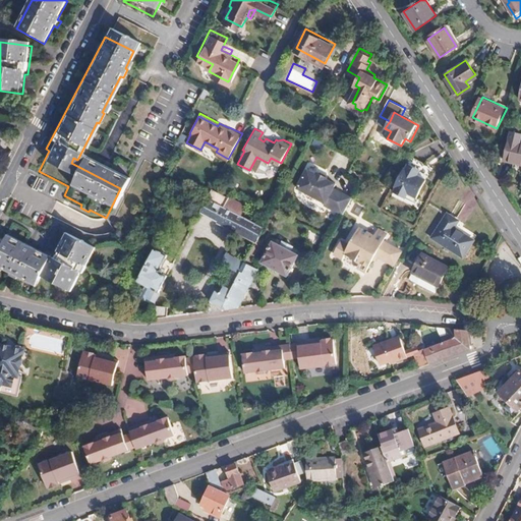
[(520,168),(520,147),(519,147),(520,139),(520,138),(511,136),(504,164),(520,168)]
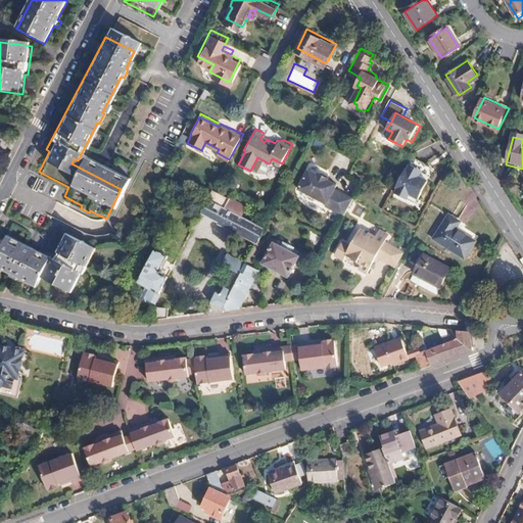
[(337,186),(340,182),(334,177),(333,174),(325,169),(323,170),(314,164),(303,185),(311,189),(311,194),(317,198),(323,195),(330,200),(328,203),(346,215),(357,196),(337,186)]
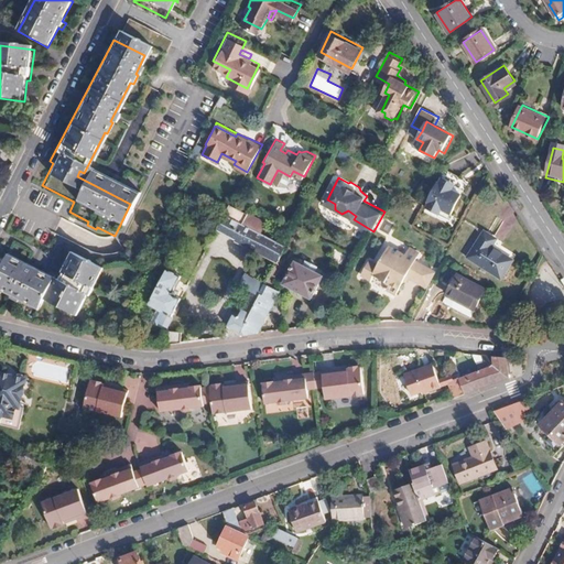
[(443,224),(461,191),(437,179),(420,210),(423,212),(420,217),(431,224),(434,218),(443,224)]
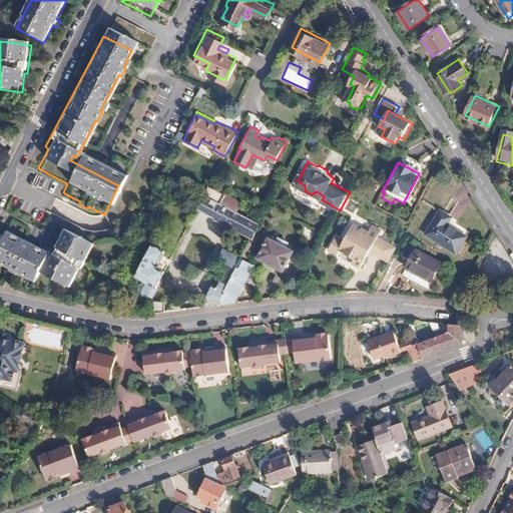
[(221,202),(226,192),(210,184),(197,207),(215,216),(216,214),(222,218),(225,219),(231,208),(221,202)]
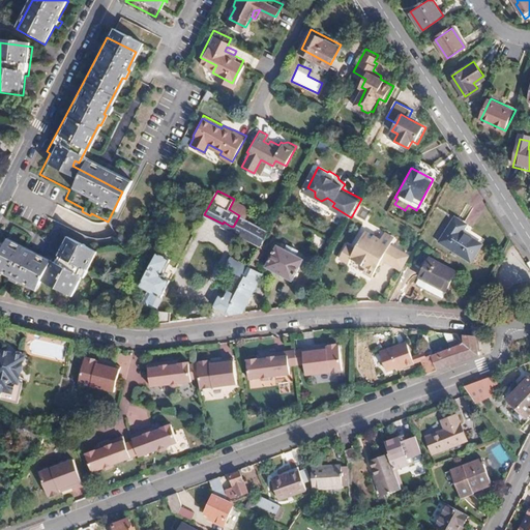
[(252,208),(234,199),(229,209),(239,215),(246,219),(252,208)]
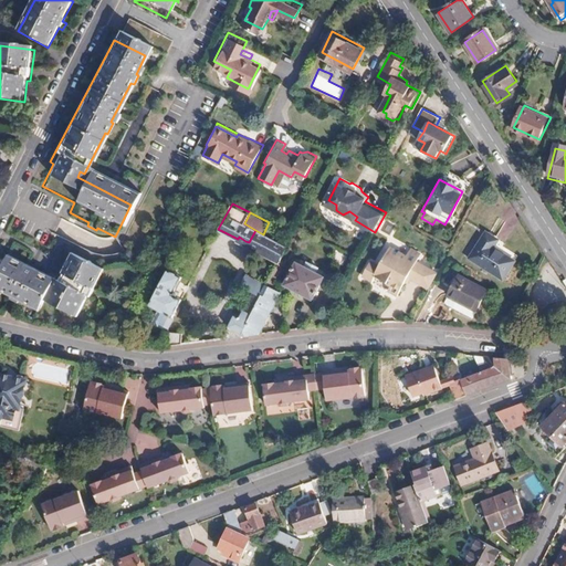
[(442,230),(444,224),(436,219),(432,224),(442,230)]
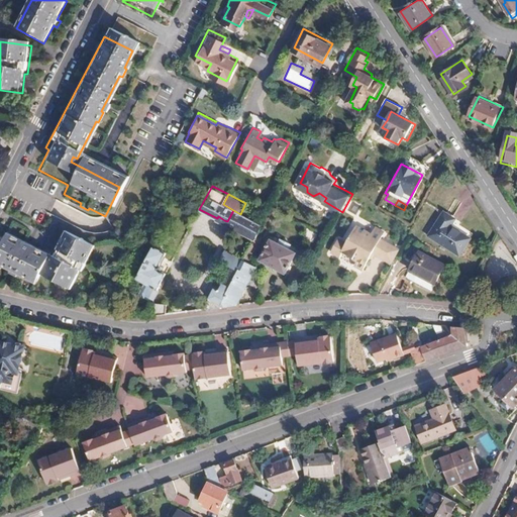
[(264,226),(240,214),(233,210),(227,221),(224,220),(223,222),(256,239),(259,236),(264,226)]
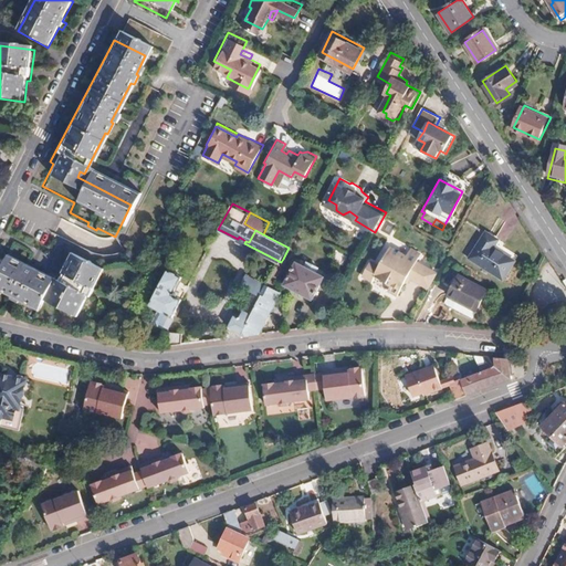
[(513,259),(492,245),(498,238),(485,230),(469,255),(502,276),(513,259)]
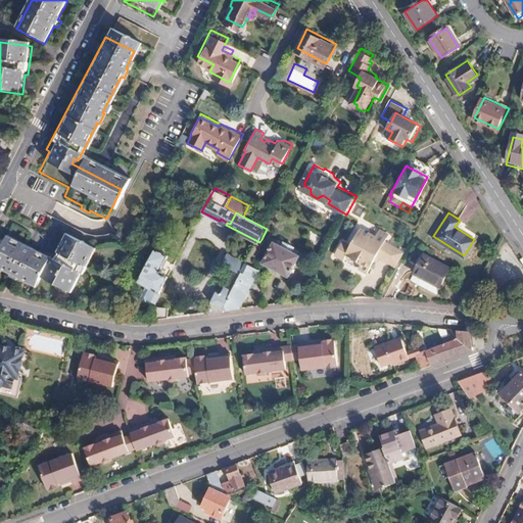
[(377,237),(362,229),(352,246),(347,255),(360,262),(355,269),(368,275),(378,257),(387,241),(390,235),(381,230),(377,237)]
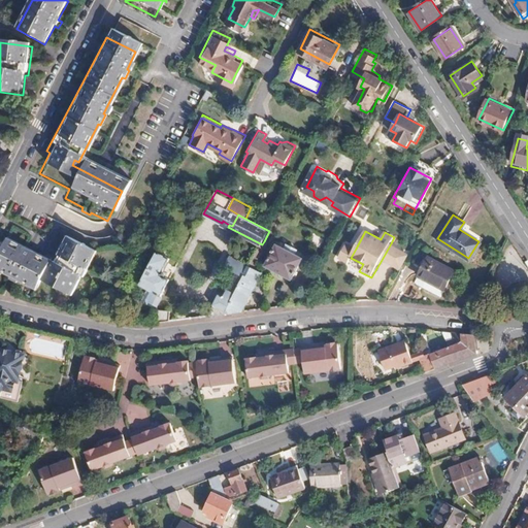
[(75,282),(90,255),(54,235),(43,255),(45,256),(41,263),(0,242),(0,278),(3,279),(1,284),(7,287),(9,284),(26,292),(32,282),(64,298),(73,281),(75,282)]
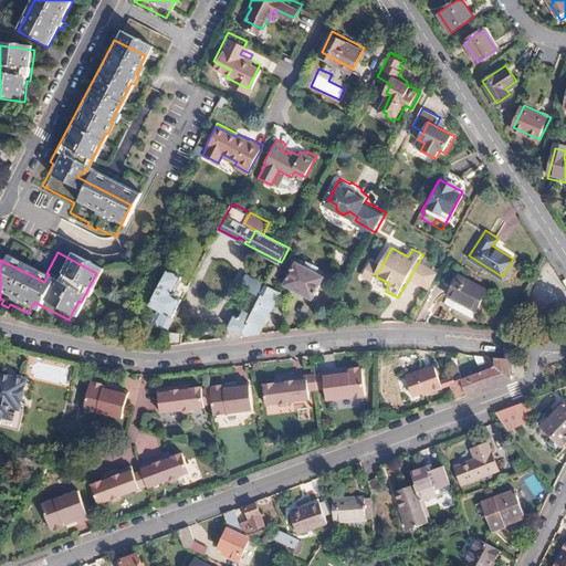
[(276,283),(287,261),(283,259),(281,262),(272,280),(276,283)]
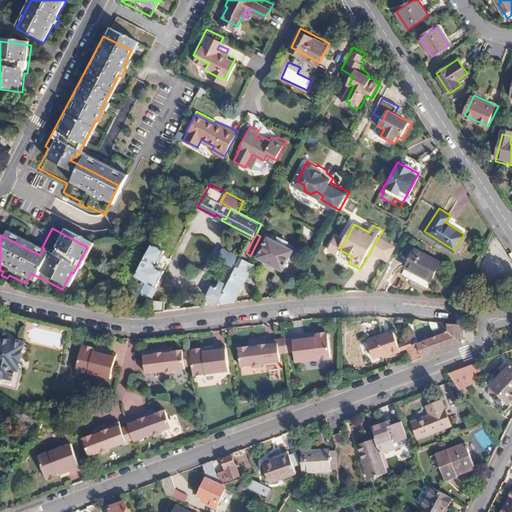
[(286,269),(297,249),(289,245),(292,240),(281,234),(279,238),(273,235),(261,256),(286,269)]
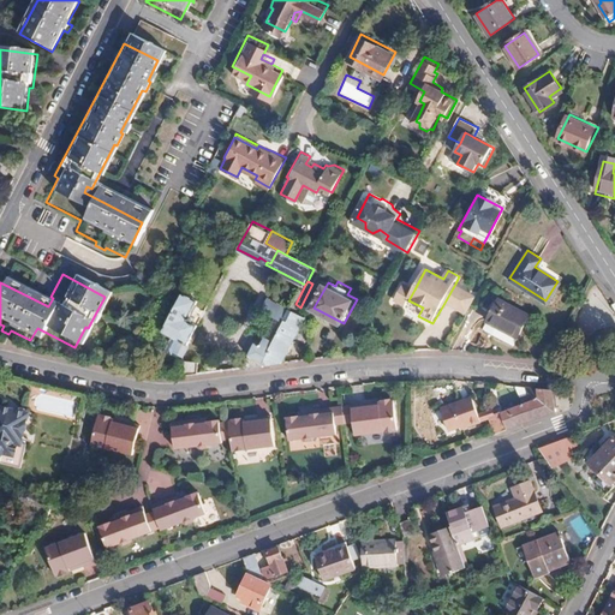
[(408,300),(415,290),(404,284),(393,302),(405,308),(408,300)]
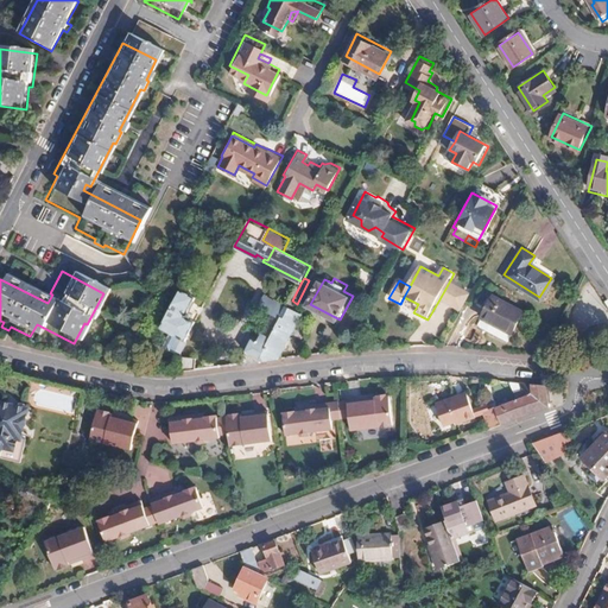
[(472,292),(450,280),(439,299),(461,311),(472,292)]
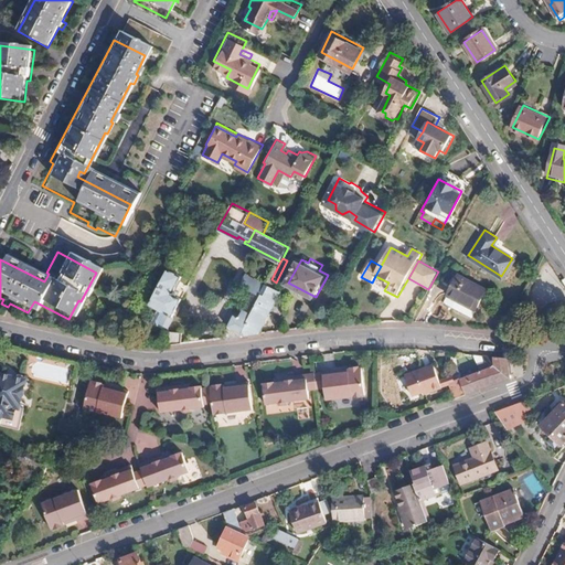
[(160,328),(176,299),(168,295),(179,276),(166,269),(147,304),(156,310),(153,315),(159,319),(156,326),(160,328)]
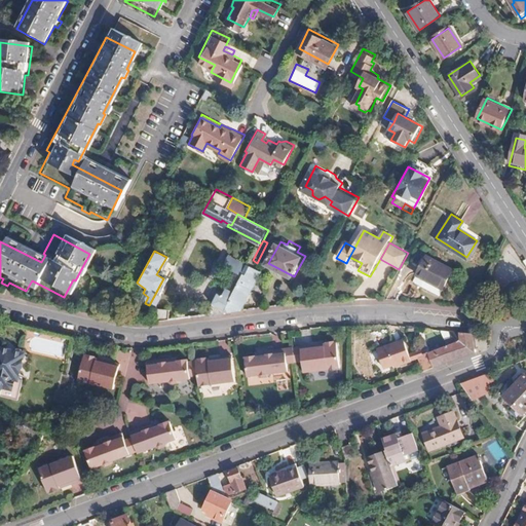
[(442,286),(452,267),(426,253),(416,271),(442,286)]
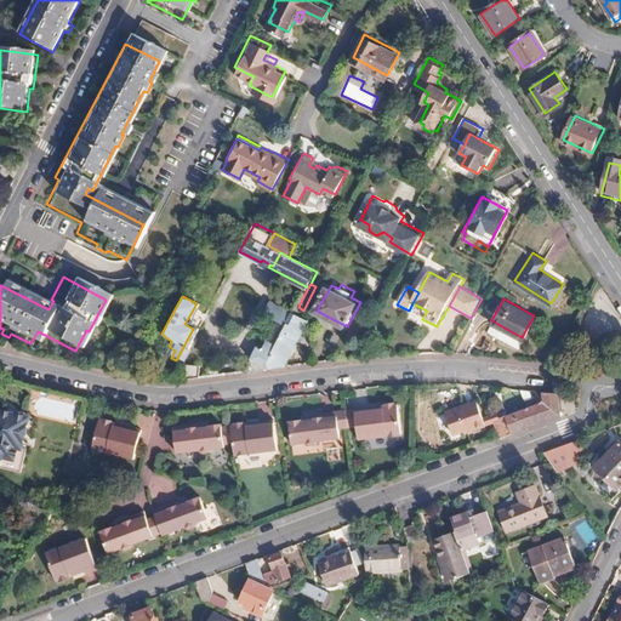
[(266,368),(295,313),(275,302),(268,314),(281,323),(272,341),(269,339),(262,351),(258,348),(248,365),(254,370),(266,368)]
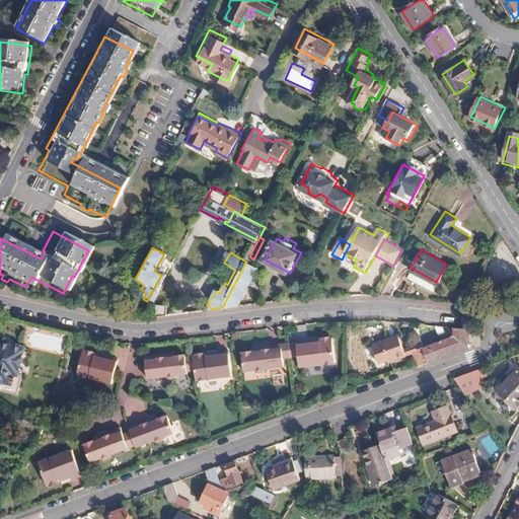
[(238,305),(258,266),(252,263),(253,260),(249,256),(246,262),(222,307),(238,305)]
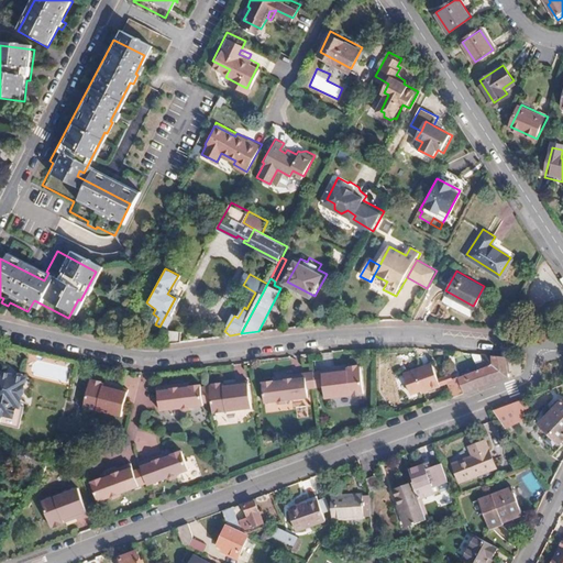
[(176,341),(175,330),(161,329),(162,342),(176,341)]
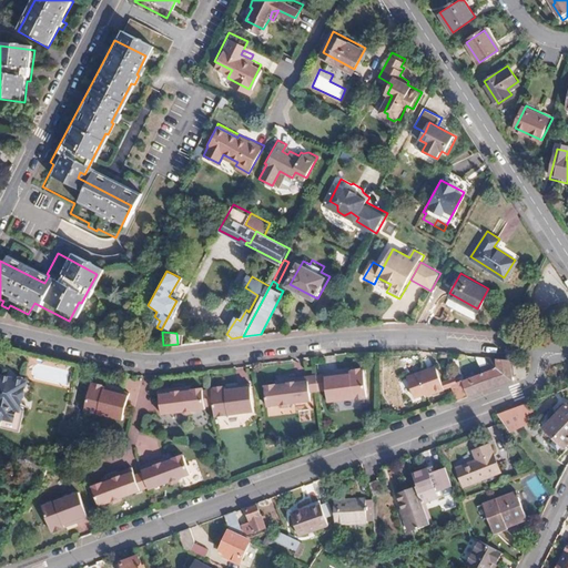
[(513,377),(511,358),(499,356),(487,355),(486,363),(479,364),(482,372),(449,383),(455,396),(513,377)]
